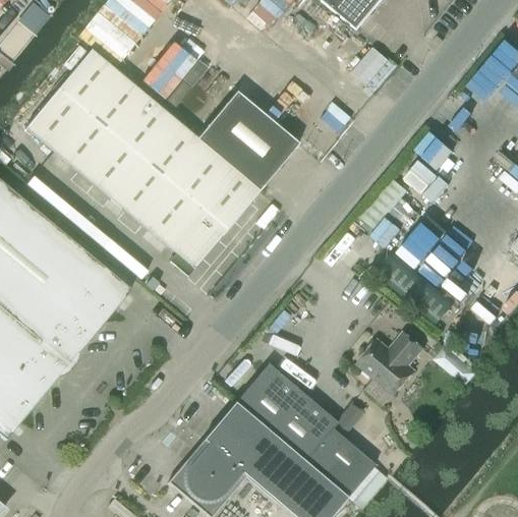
[(325,0),(359,29),(384,0),(325,0)]
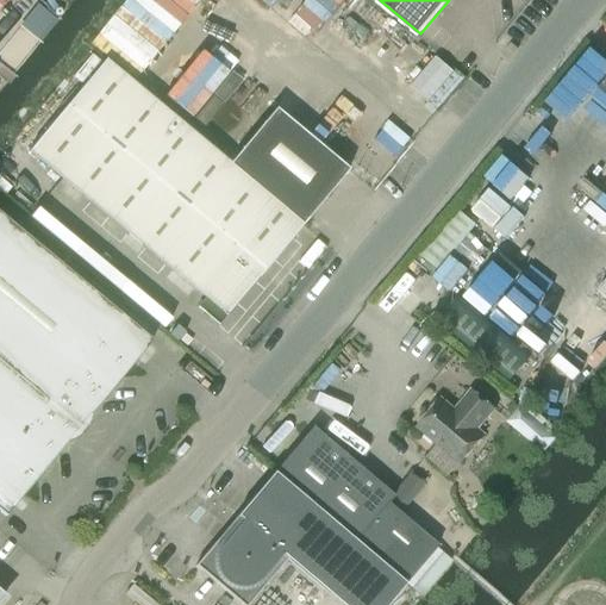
[(443,50),(424,70),(442,87),(461,67),(443,50)]
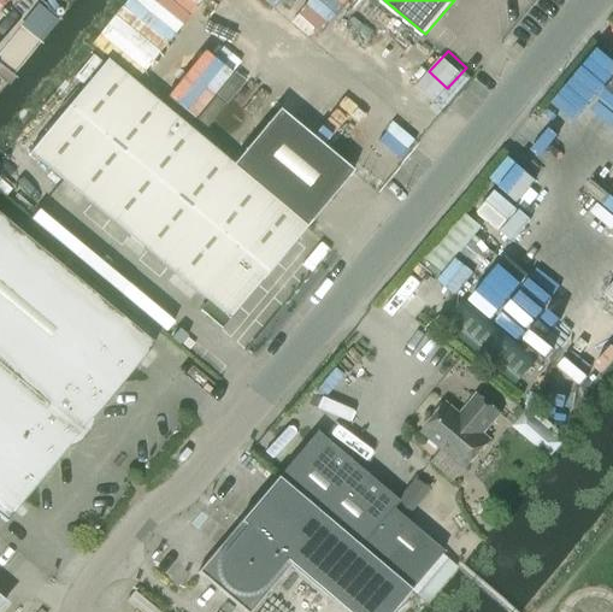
[(308,223),(235,162),(110,57),(33,148),(217,302),(208,313),(223,325),(263,278),(308,223)]
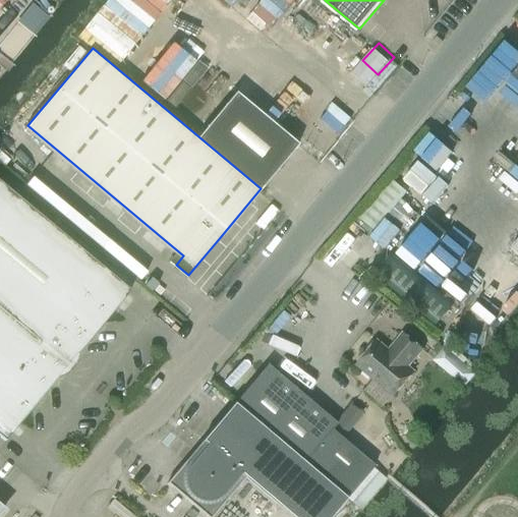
[(198,136),(261,188),(300,141),(237,90),(198,136)]
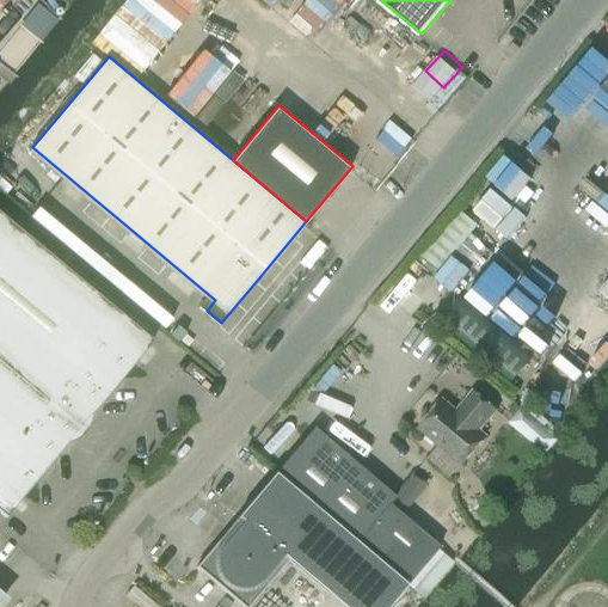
[(462,206),(424,251),(443,267),(481,222),(462,206)]
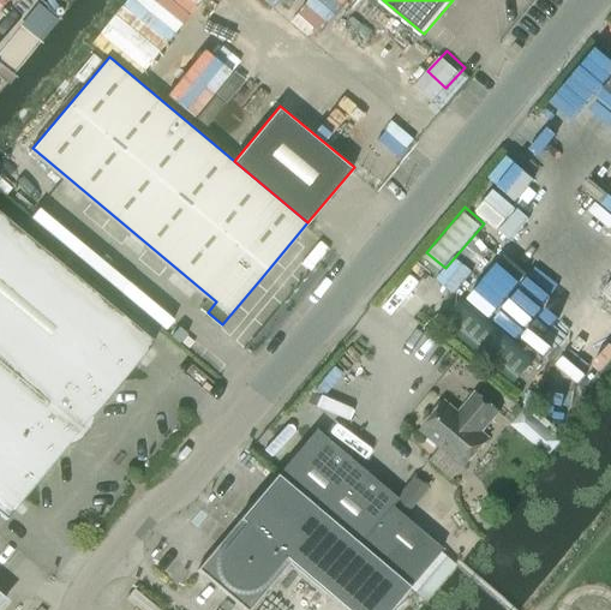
[(0,359),(82,428),(156,340),(0,209),(0,359)]
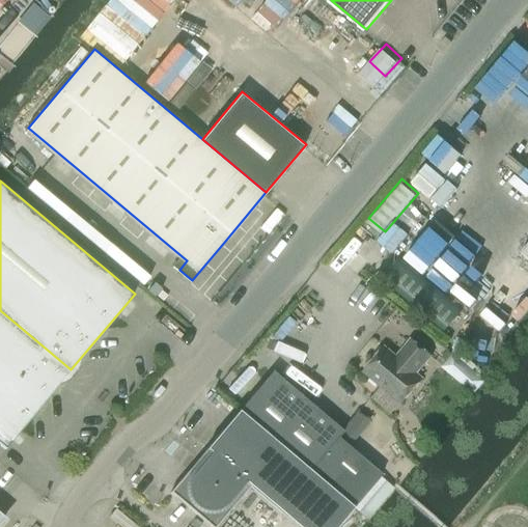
[(428,306),(452,325),(467,305),(403,256),(392,270),(433,301),(428,306)]
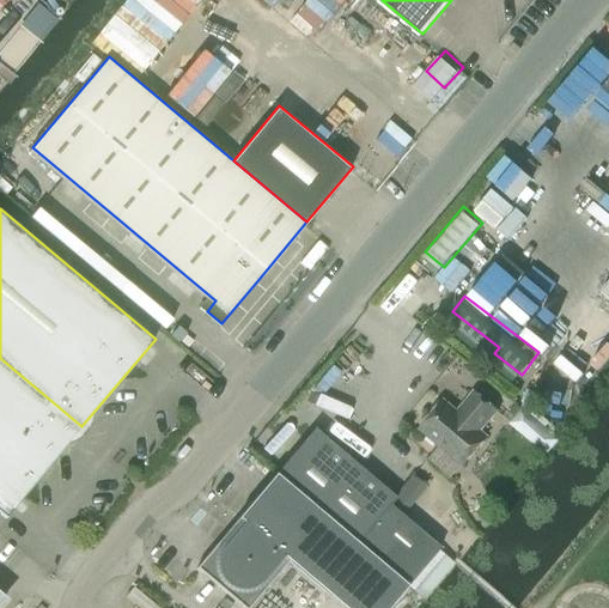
[(81,426),(0,358),(0,508),(8,515),(81,426)]
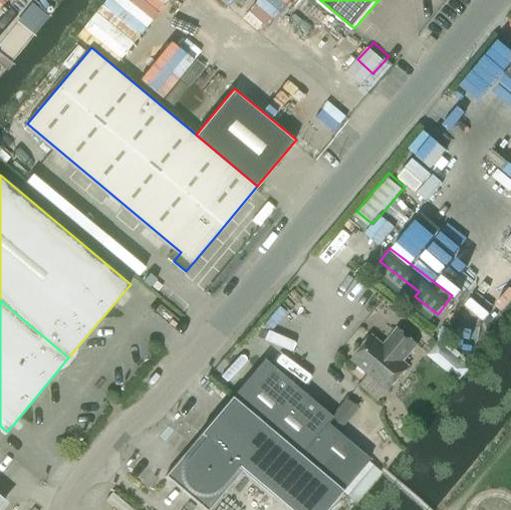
[(374,332),(354,357),(391,388),(411,362),(406,358),(420,341),(400,325),(386,341),(374,332)]
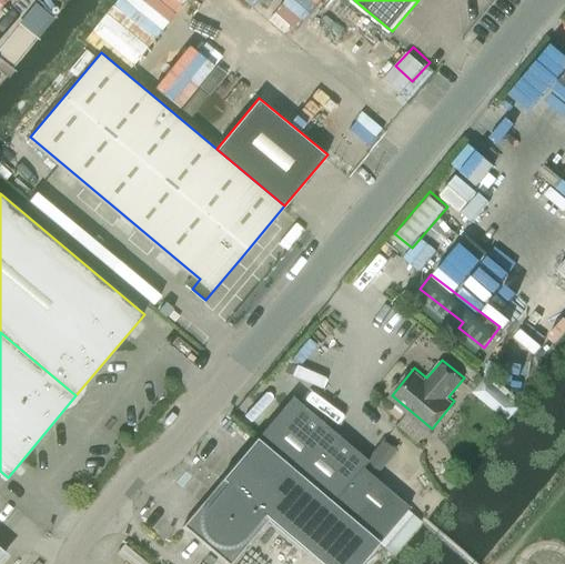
[(480,383),(474,390),(508,420),(522,404),(487,374),(486,376),(481,372),(475,380),(480,383)]
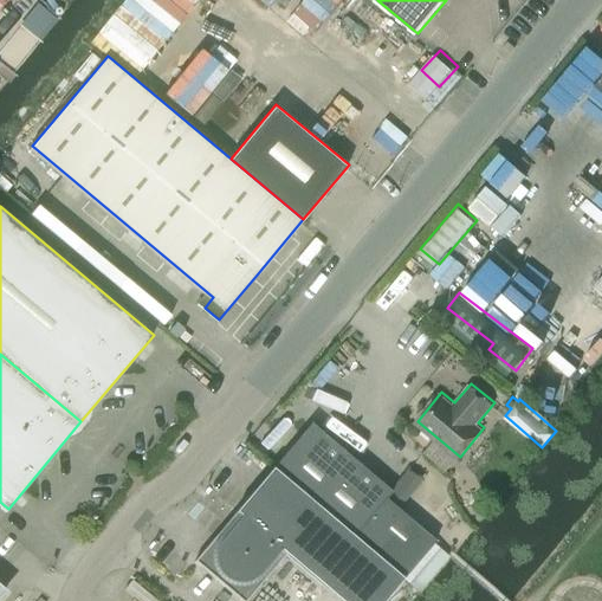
[(394,489),(314,420),(274,465),(406,576),(437,537),(388,496),(394,489)]
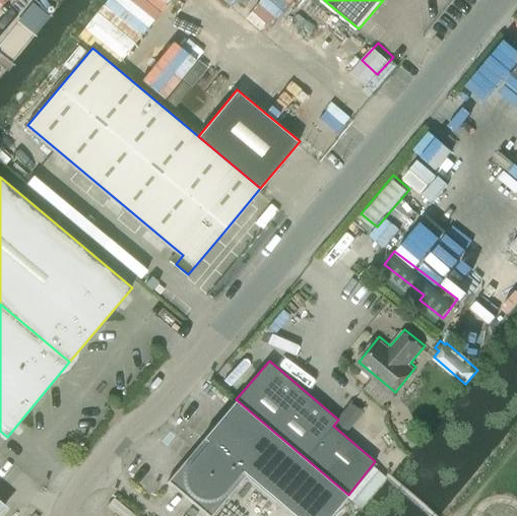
[(352,399),(336,417),(348,428),(365,408),(352,398),(352,399)]
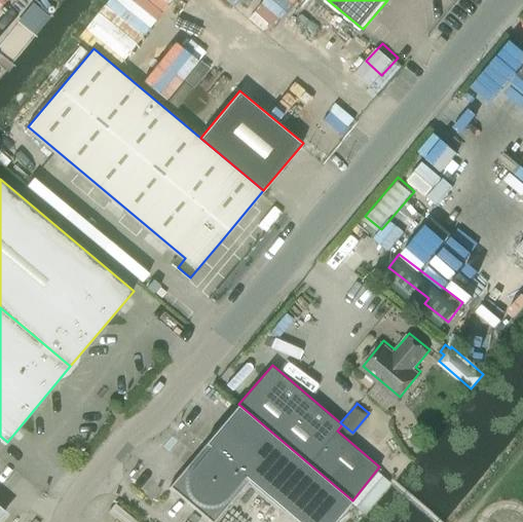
[(301,521),(333,521),(352,500),(238,404),(171,484),(214,521),(250,478),(301,521)]
